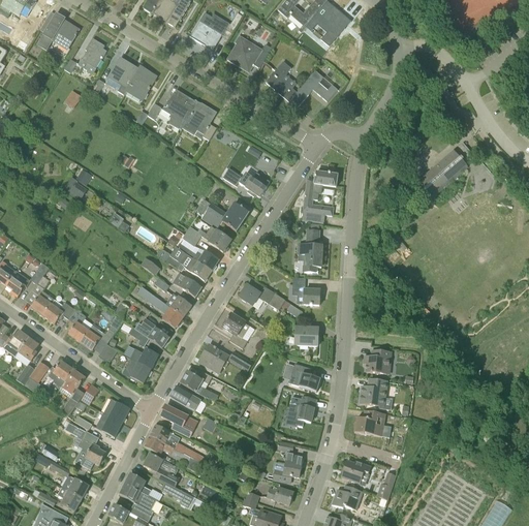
[(40,18),(47,7),(35,0),(4,0),(0,6),(0,12),(6,17),(10,10),(19,16),(24,7),(30,10),(29,11),(40,18)]
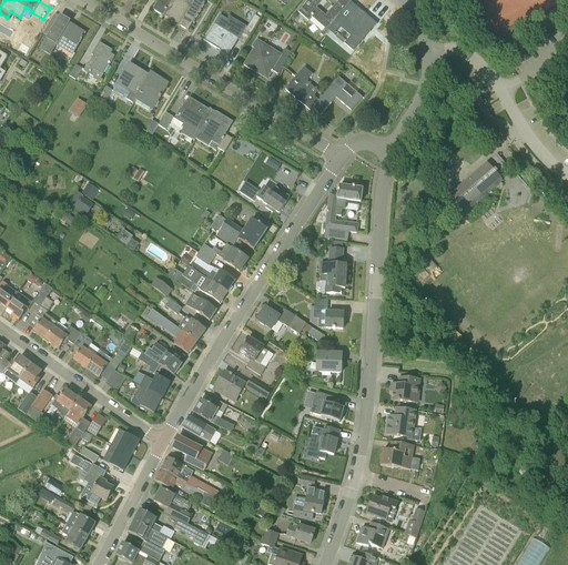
[(174,6),(178,0),(158,0),(153,8),(163,13),(164,11),(170,2),(174,6)]
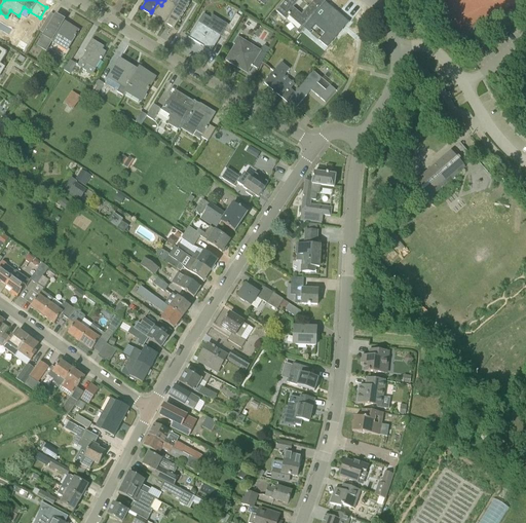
[(175,27),(190,1),(190,0),(178,0),(177,2),(173,0),(164,0),(161,5),(157,2),(152,10),(166,20),(165,22),(175,27)]
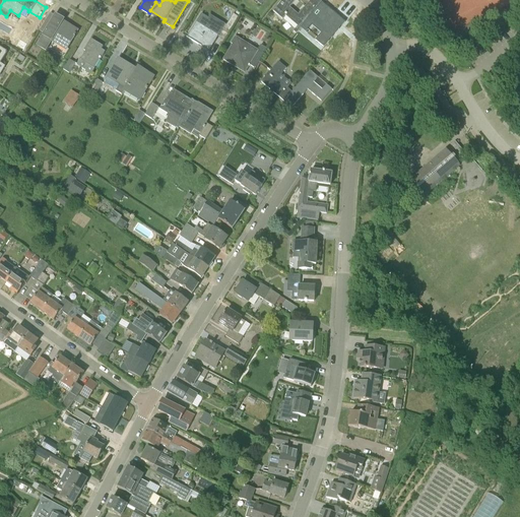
[(308,0),(298,12),(289,5),(294,0),(280,0),(273,8),(282,16),(285,13),(298,24),(294,28),(296,30),(307,18),(322,0),(308,0)]
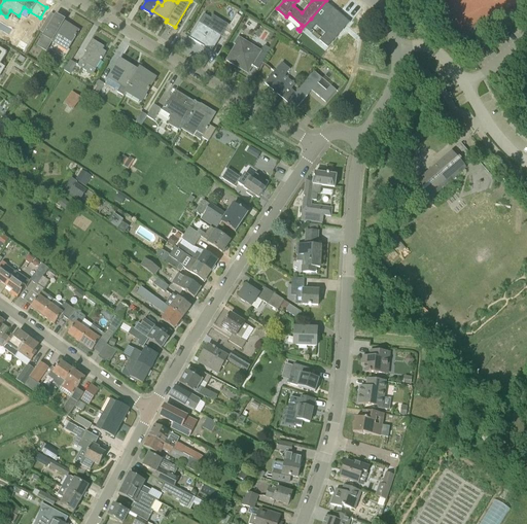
[(328,45),(350,20),(326,0),(311,19),(325,31),(319,38),(328,45)]
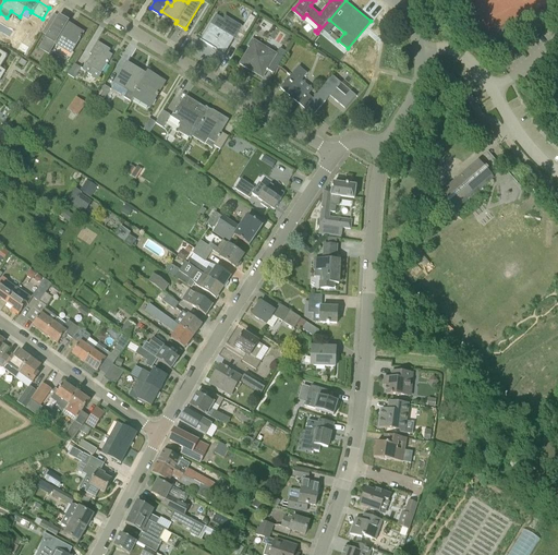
[(241,40),(256,14),(251,12),(239,29),(242,23),(225,12),(225,16),(216,12),(210,21),(201,37),(225,52),(233,37),(241,40)]
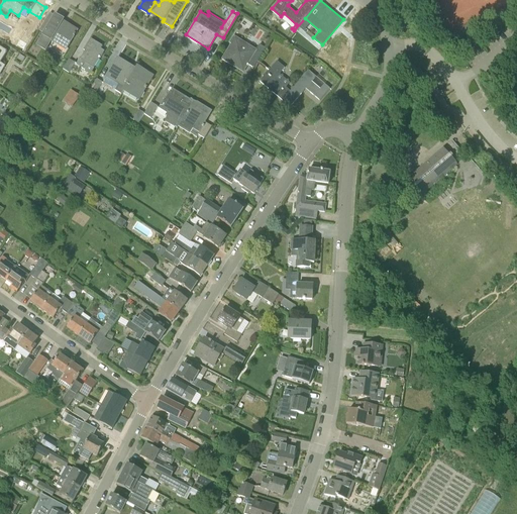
[(66,46),(78,27),(63,19),(64,17),(56,12),(37,42),(45,47),(52,38),(66,46)]
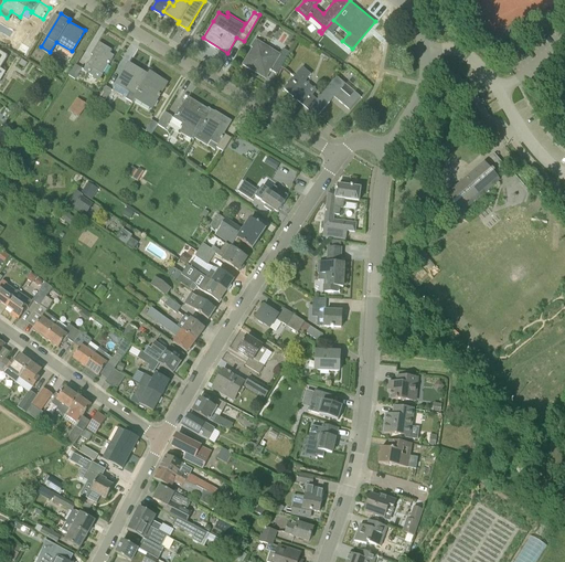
[(280,52),(255,36),(251,44),(252,45),(243,62),(253,69),(255,65),(267,73),(270,69),(270,70),(272,69),(277,72),(290,51),(284,46),(280,52)]
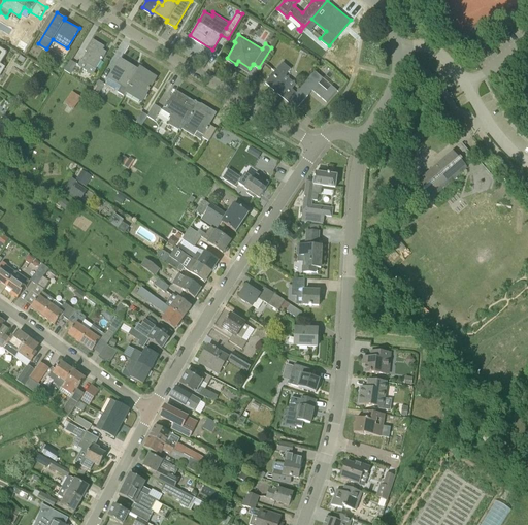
[(102,57),(105,52),(101,50),(104,44),(93,37),(86,48),(87,50),(78,63),(93,71),(96,67),(102,57)]
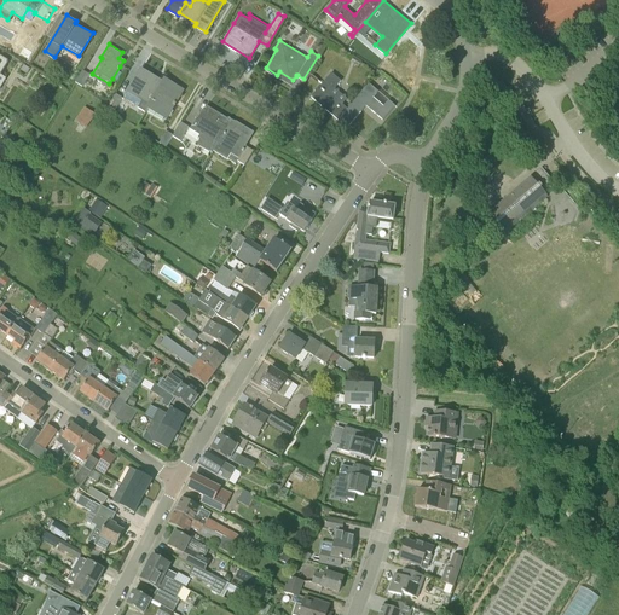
[(82,85),(90,73),(82,68),(75,80),(82,85)]
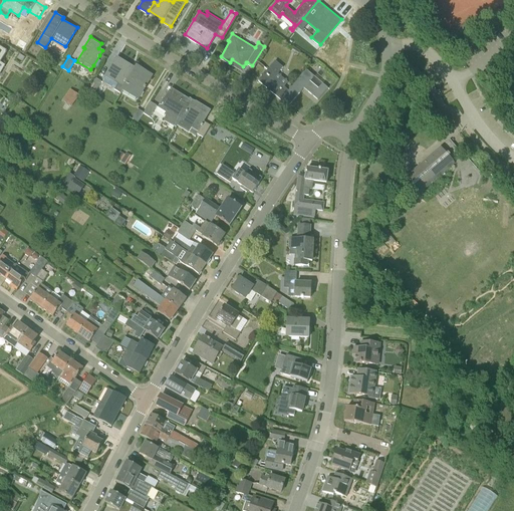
[(106,74),(118,82),(113,88),(120,92),(122,88),(136,67),(117,56),(106,74)]
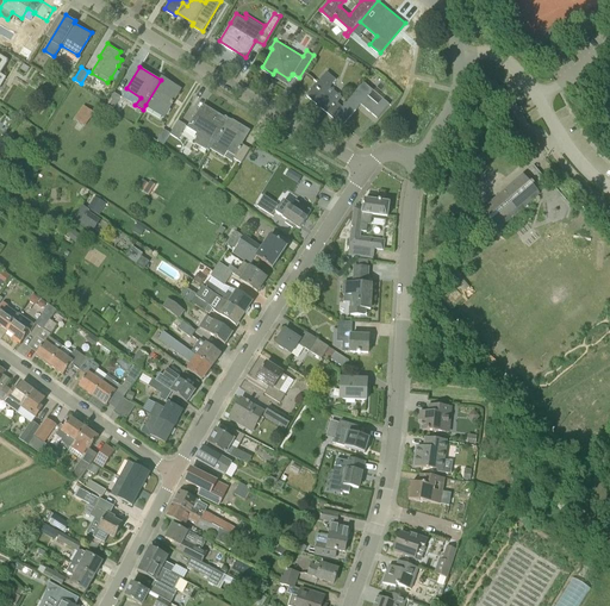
[(334,116),(342,105),(337,100),(342,95),(329,85),(336,77),(327,69),(306,93),(334,116)]
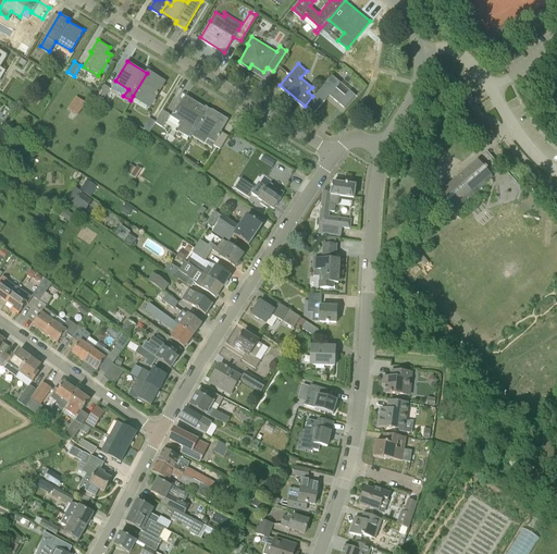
[(150,106),(163,84),(161,84),(164,79),(148,70),(147,73),(133,96),(150,106)]
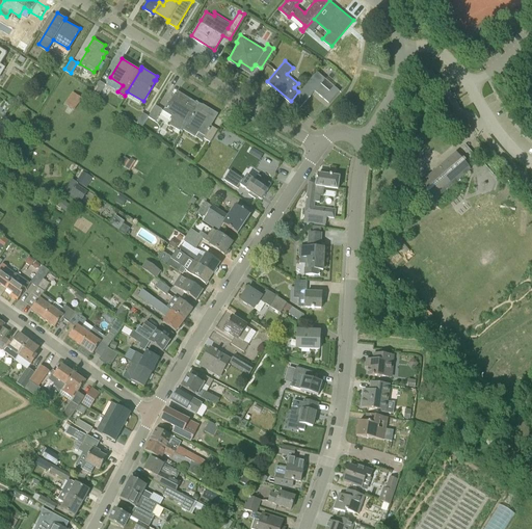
[(329,101),(340,88),(318,70),(316,72),(298,91),(291,101),(298,108),(315,89),(329,101)]
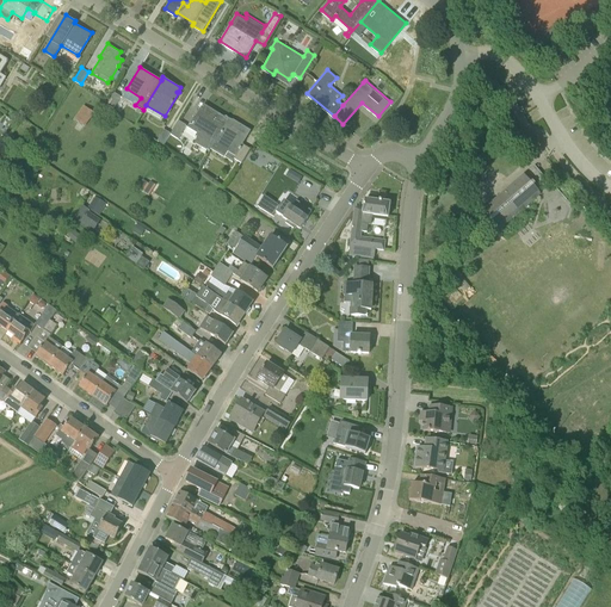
[(113,106),(121,94),(115,91),(107,101),(113,106)]
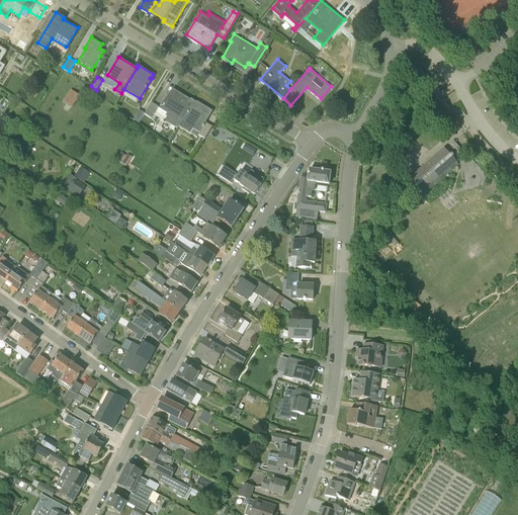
[(72,105),(80,93),(71,87),(63,98),(72,105)]
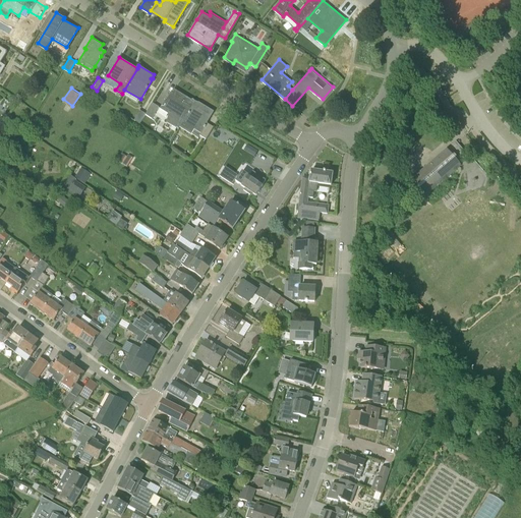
[(192,100),(174,89),(168,98),(166,97),(160,107),(167,111),(166,120),(175,125),(176,123),(180,125),(195,100),(193,98),(192,100)]
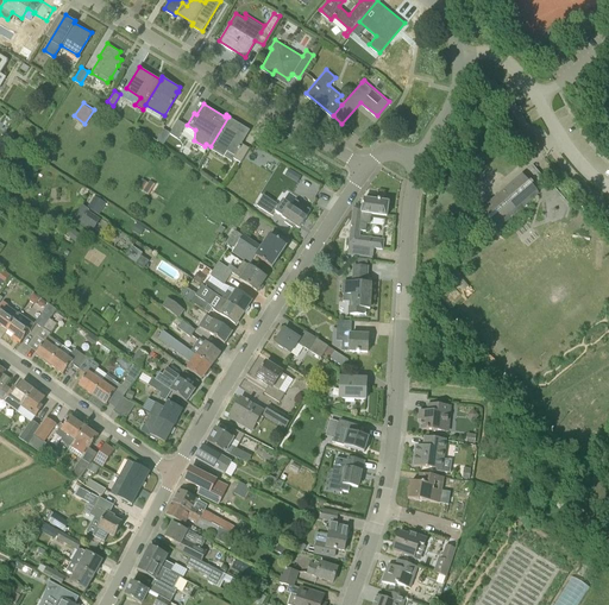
[(500,123),(504,115),(498,112),(494,119),(500,123)]
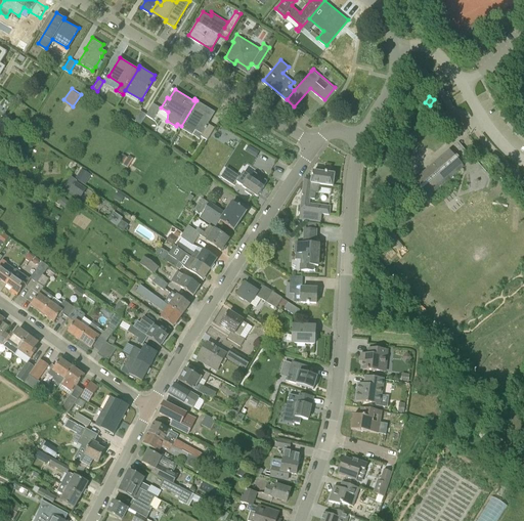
[(207,138),(215,126),(207,122),(213,111),(200,102),(200,101),(197,100),(181,126),(199,136),(200,134),(207,138)]
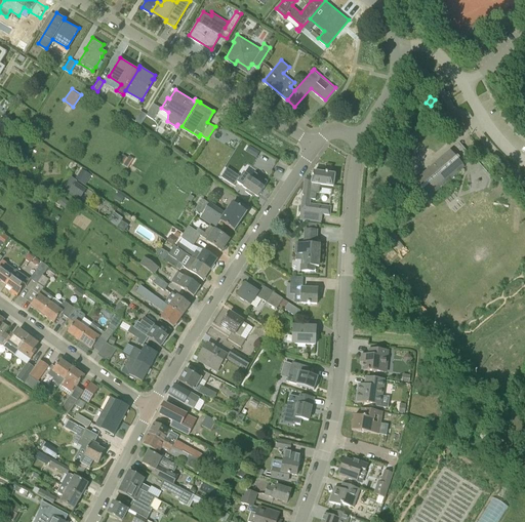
[(153,118),(160,106),(154,102),(147,113),(147,114),(153,118)]
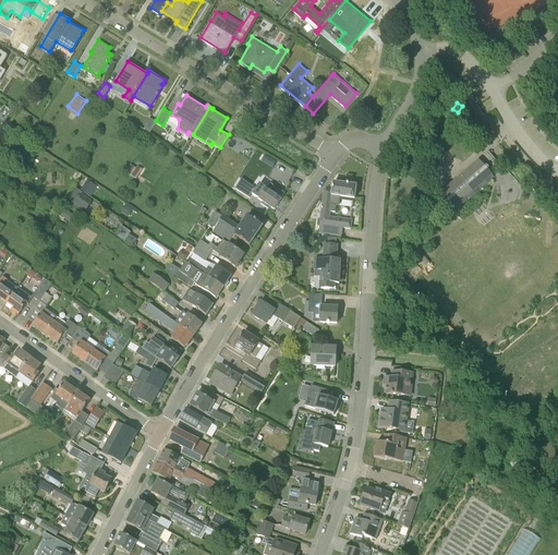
[(149,131),(156,121),(156,120),(150,116),(144,127),(149,131)]
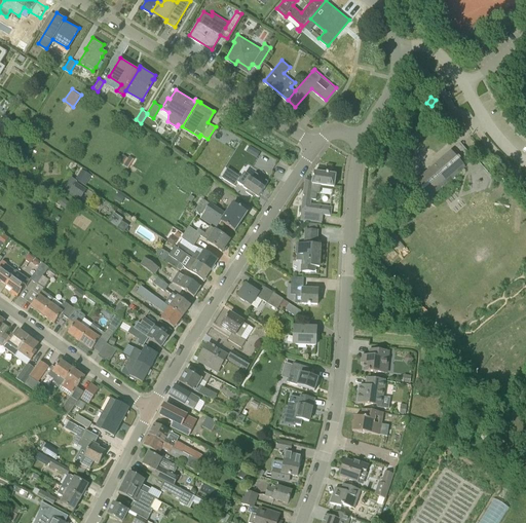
[(430,195),(465,164),(451,148),(416,179),(430,195)]
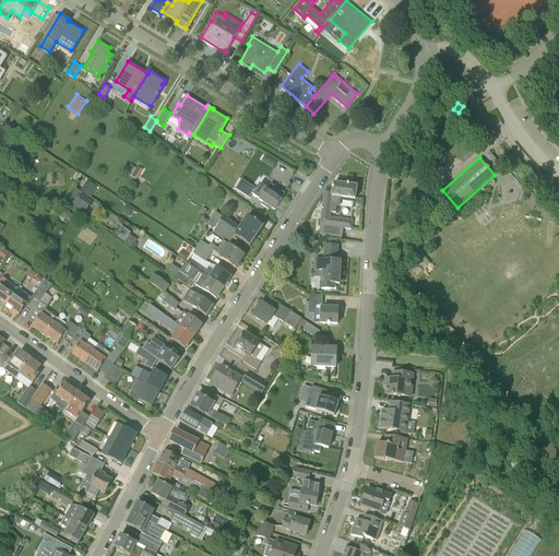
[(134,174),(140,165),(137,163),(131,172),(134,174)]
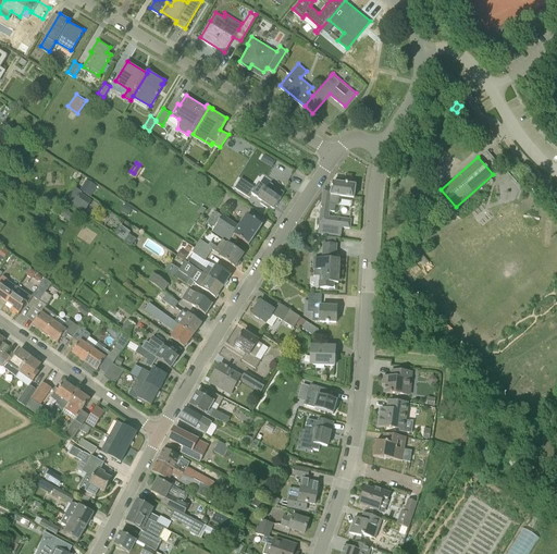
[(256,186),(240,175),(235,186),(249,196),(251,192),(258,196),(258,197),(261,199),(260,200),(269,207),(270,205),(273,206),(282,195),(281,195),(284,189),(271,180),(268,185),(260,180),(256,186)]
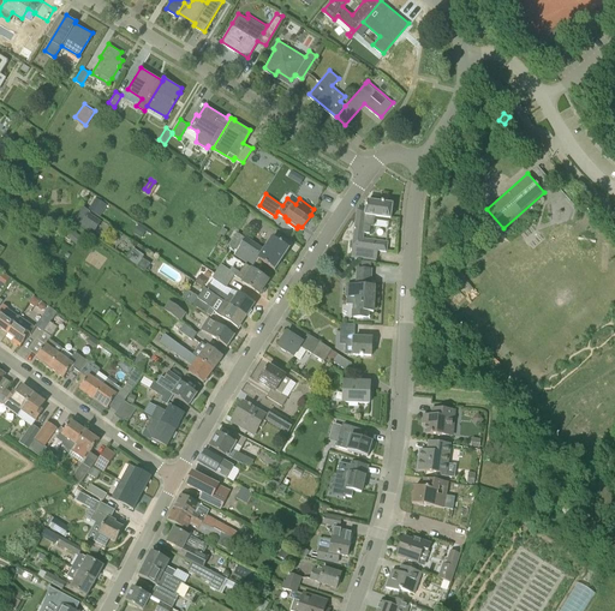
[(101,214),(108,201),(97,195),(89,207),(101,214)]
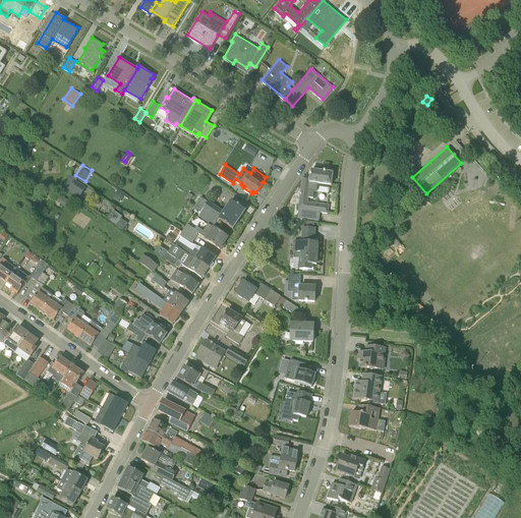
[(331,169),(326,168),(326,169),(324,169),(311,168),(310,176),(302,175),(297,215),(319,218),(320,210),(327,211),(329,203),(307,200),(309,188),(312,188),(312,189),(315,190),(315,189),(316,189),(316,186),(317,181),(331,183),(333,171),(331,170),(331,169)]
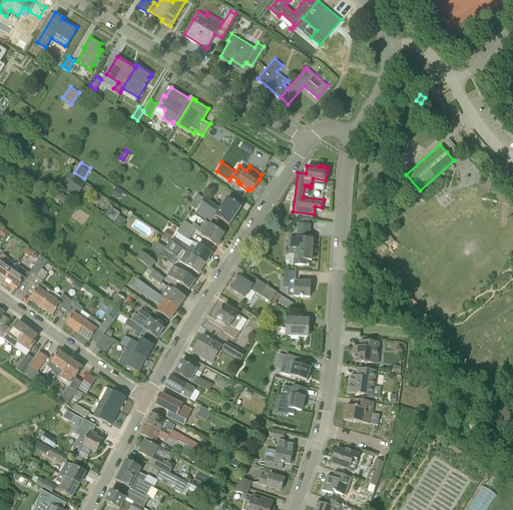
[(78,191),(84,181),(74,174),(75,173),(70,170),(61,183),(74,191),(75,189),(78,191)]
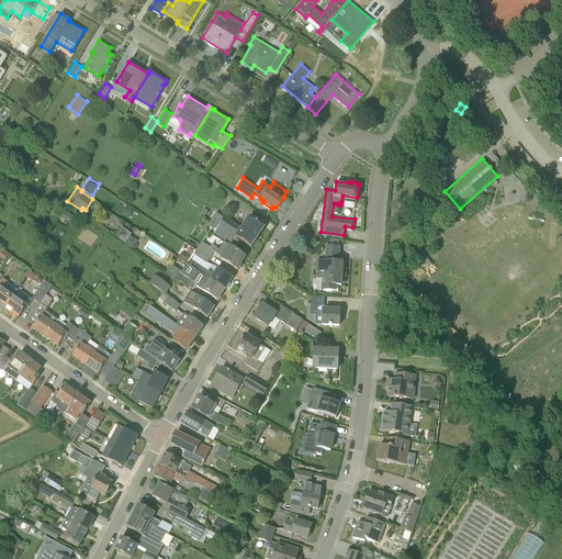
[(130,214),(133,208),(125,203),(122,210),(130,214)]
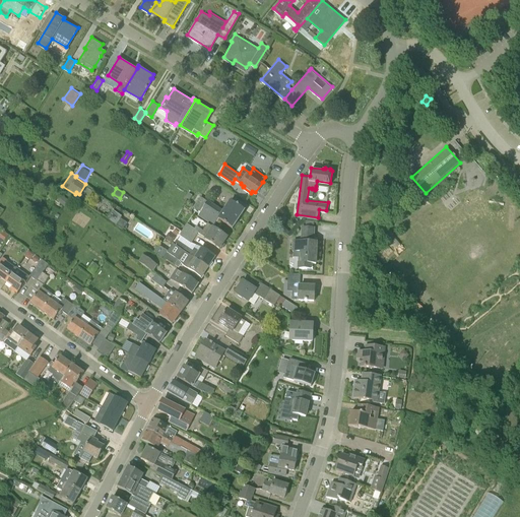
[(206,200),(200,196),(193,205),(200,209),(198,213),(214,223),(218,216),(233,227),(245,208),(239,204),(239,203),(238,203),(232,199),(223,210),(207,199),(206,200)]
